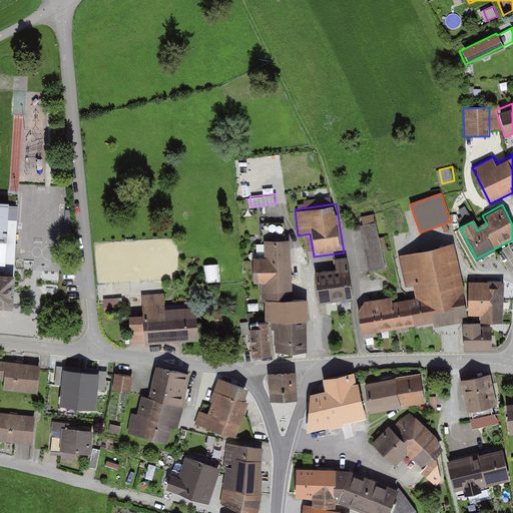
[(375,223),(359,227),(370,272),(386,268),(375,223)]
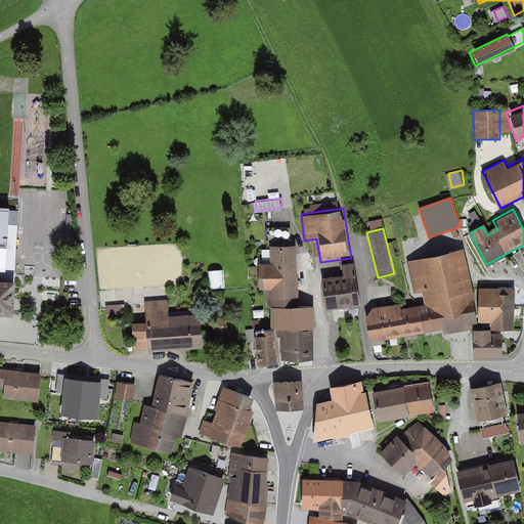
[(296,242),(265,242),(265,259),(254,260),(255,289),(266,289),(267,306),(298,306),(296,242)]
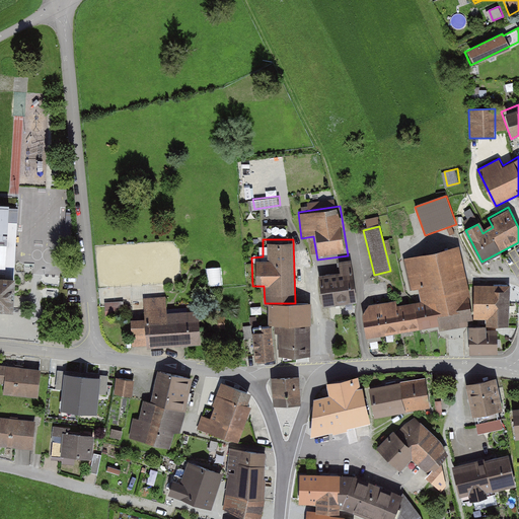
[(460,248),(404,260),(411,292),(419,290),(421,302),(398,306),(396,300),(369,305),(363,315),(368,341),(440,326),(440,331),(474,324),(469,298),(470,297),(460,248)]
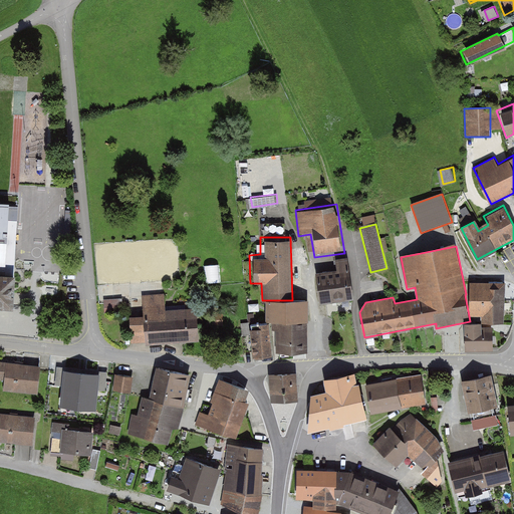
[(336,273),(315,275),(319,303),(352,299),(347,257),(335,258),(336,273)]
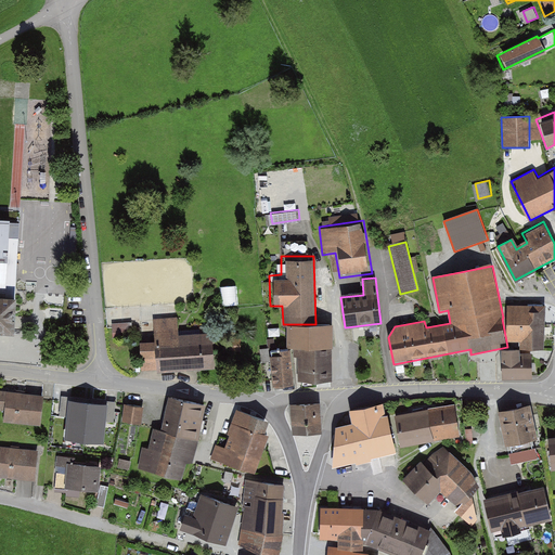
[(0,335),(9,336),(11,298),(3,298),(0,297),(0,335)]
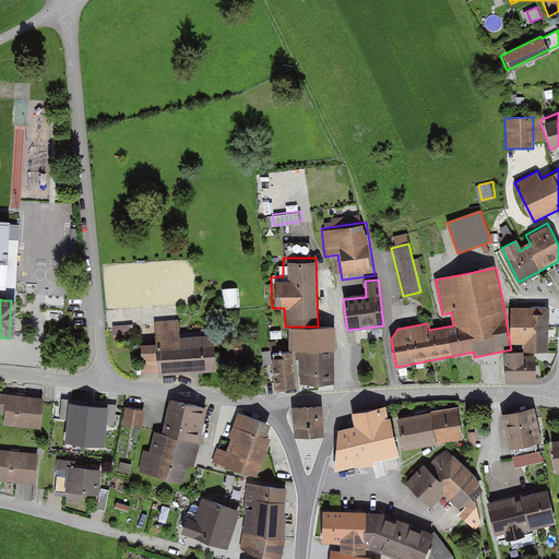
[(550,309),(512,308),(511,345),(525,345),(525,353),(549,354),(550,309)]
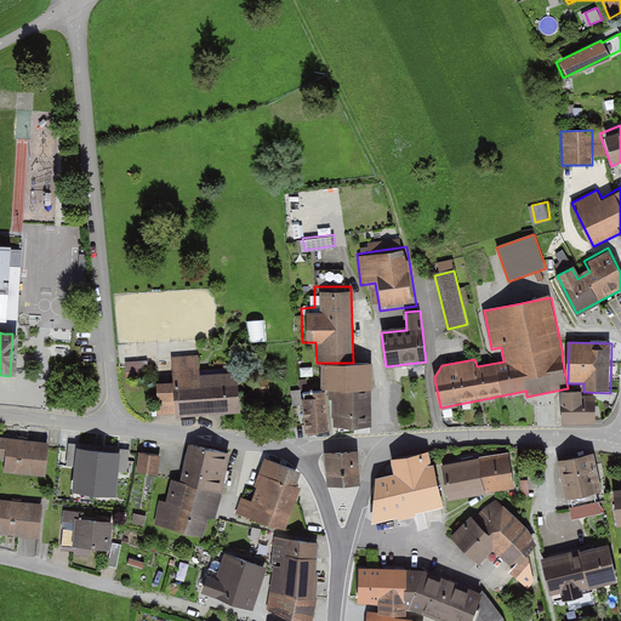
[(171,400),(171,416),(237,412),(235,370),(200,371),(199,353),(171,354),(172,381),(154,382),(154,400),(171,400)]
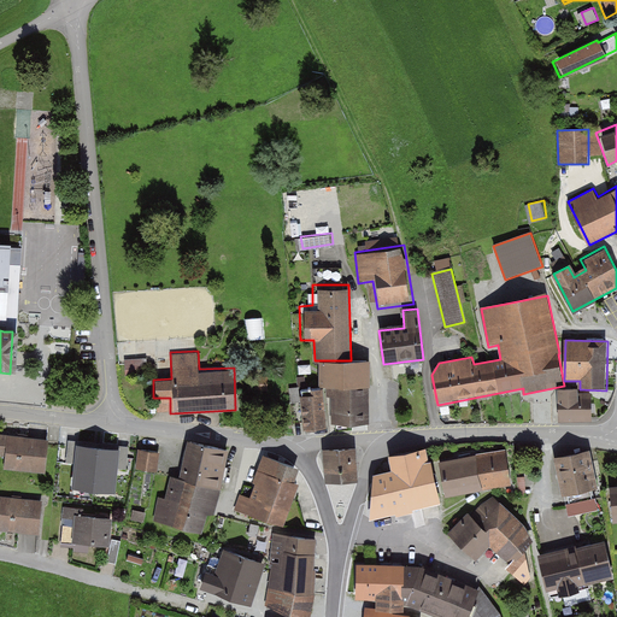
[(146,358),(125,359),(127,375),(147,375),(146,358)]
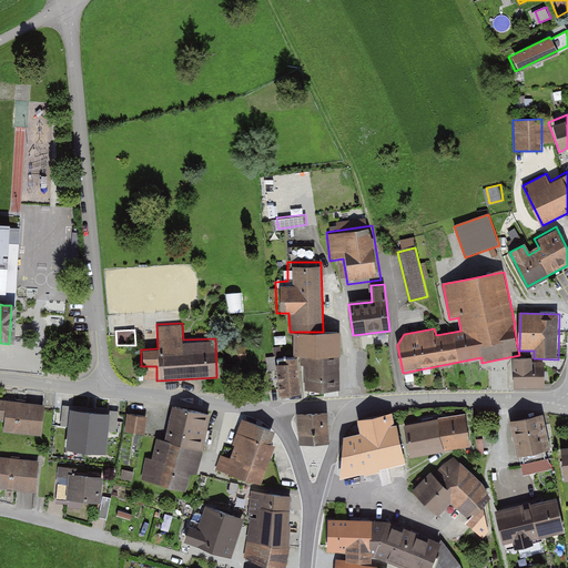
[(337,333),(291,334),(292,357),(302,357),(303,394),(340,393),(337,333)]
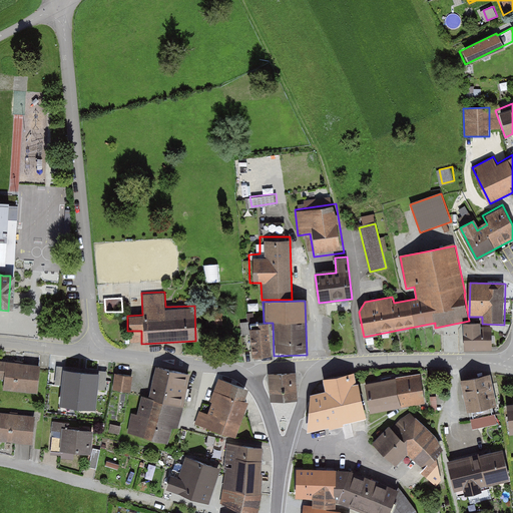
[(481,324),(464,324),(464,352),(493,352),(493,328),(481,328),(481,324)]
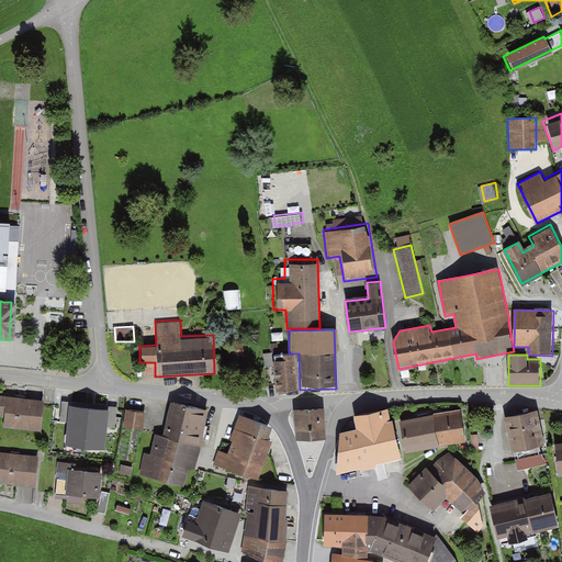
[(292,356),(272,357),(273,391),(294,390),(292,356)]
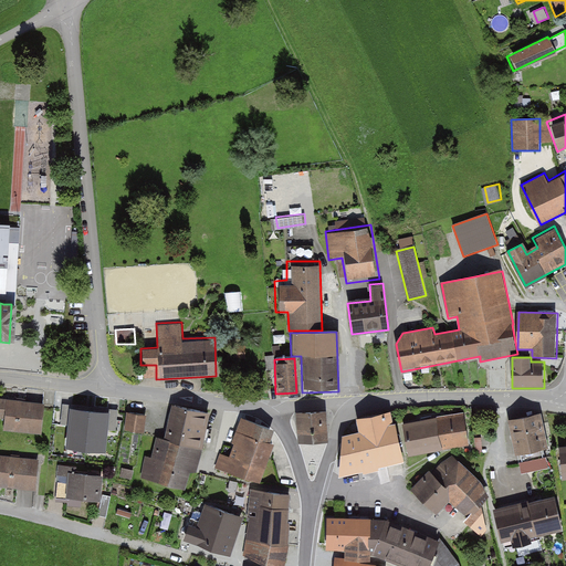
[(44,405),(4,400),(1,431),(41,436),(44,405)]
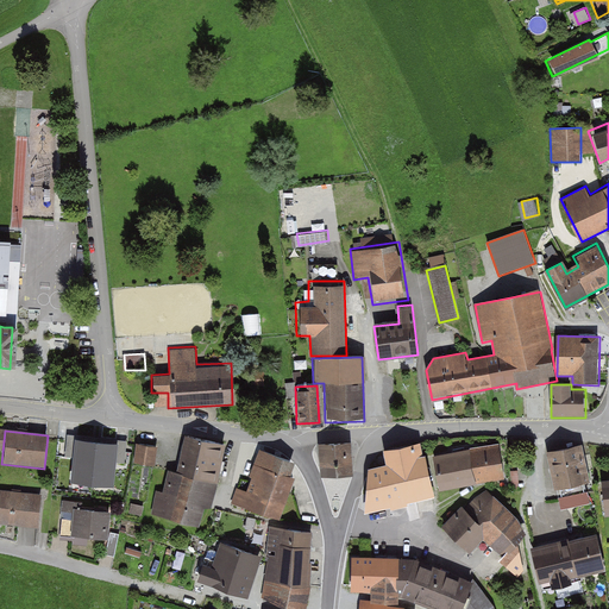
[(221,447),(183,438),(175,472),(167,470),(161,494),(155,493),(149,516),(194,526),(199,504),(208,507),(221,447)]
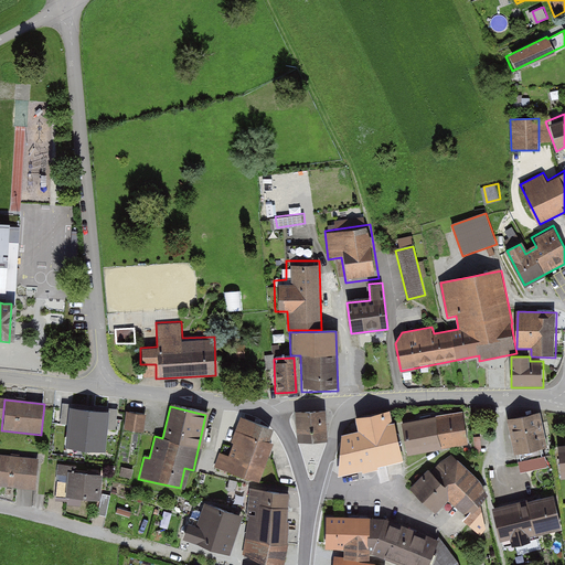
[(323,409),(295,412),(297,443),(326,440),(323,409)]
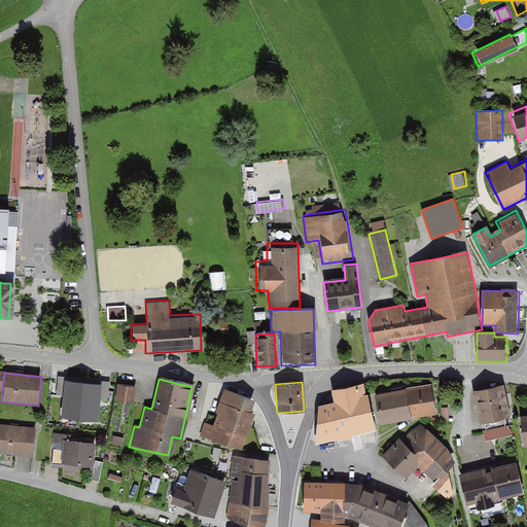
[(103,387),(64,383),(60,423),(99,427),(103,387)]
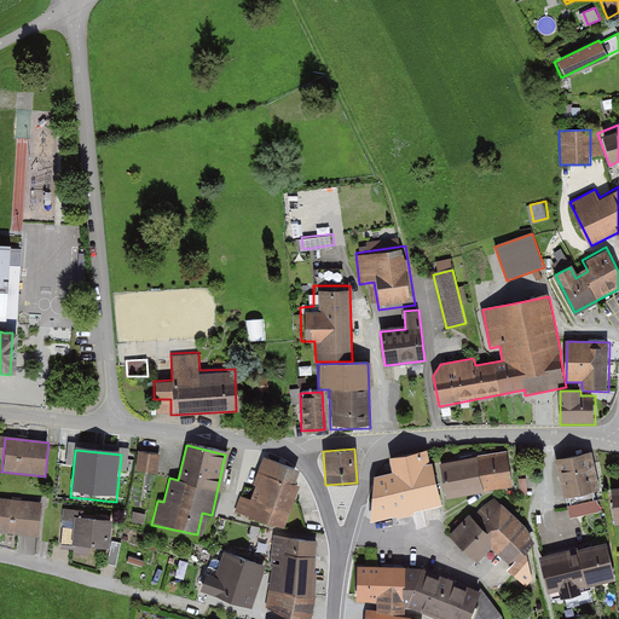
[(386,473),(370,475),(366,514),(370,526),(441,508),(432,478),(424,450),(388,456),(389,461),(385,462),(386,473)]
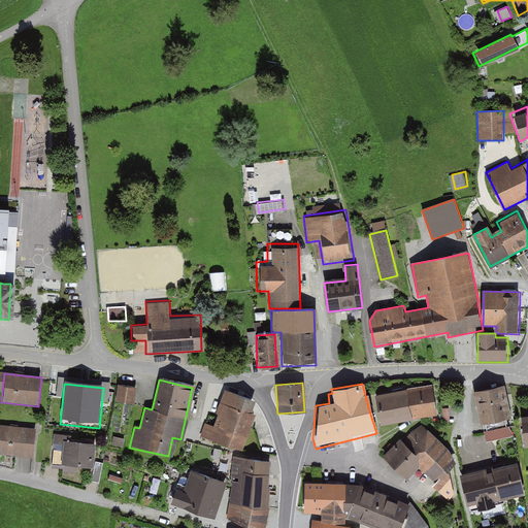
[(501,384),(471,391),(480,424),(509,416),(501,384)]
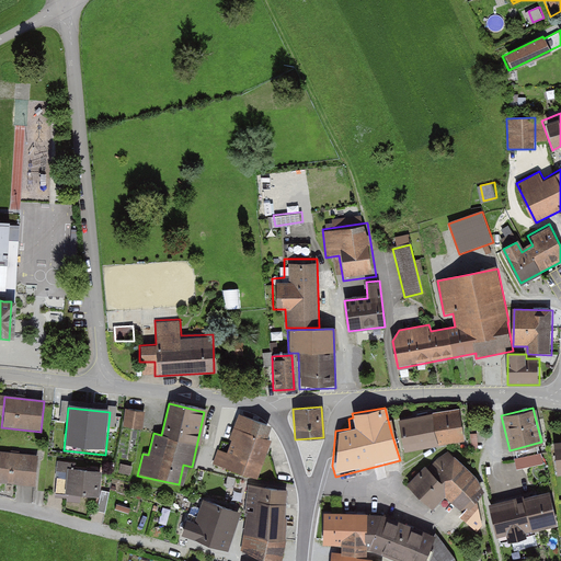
[(142,413),(125,410),(123,427),(140,430),(142,413)]
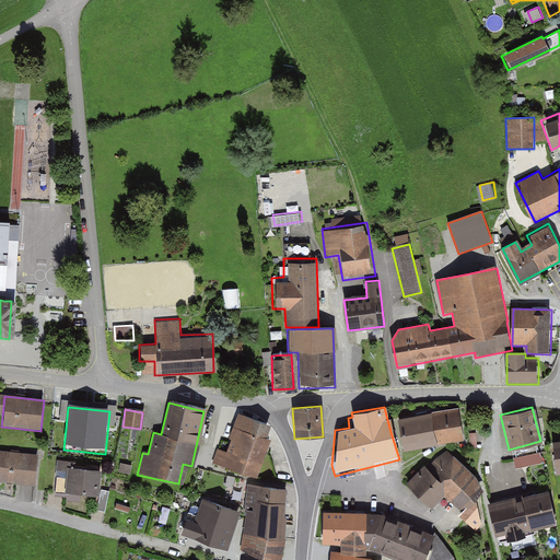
[(457,409),(397,420),(403,450),(463,440),(457,409)]
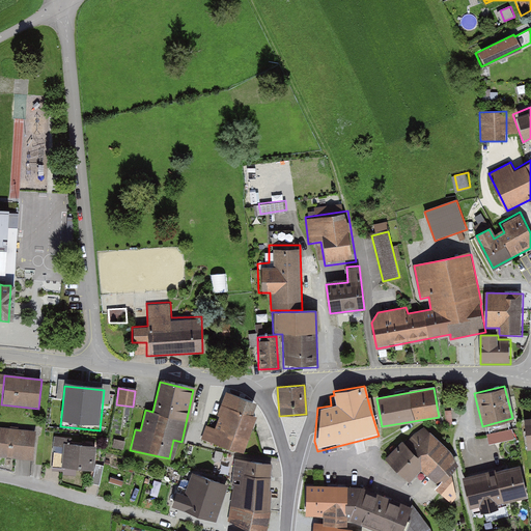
[(258,403),(226,392),(213,429),(206,427),(202,440),(241,453),(258,403)]
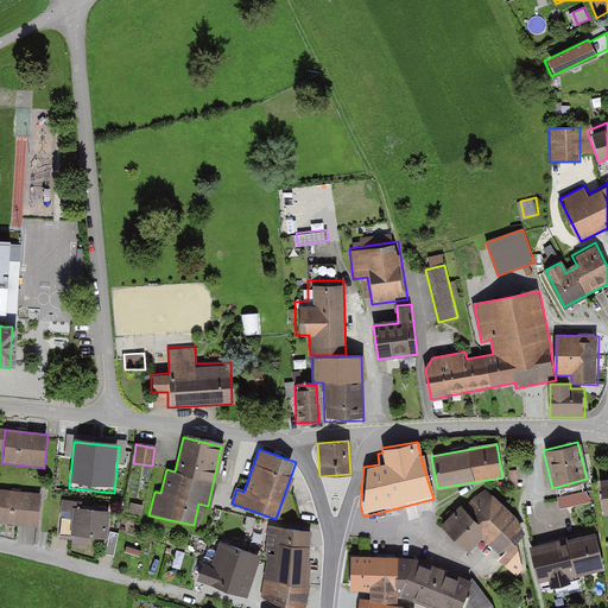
[(607,475),(597,477),(603,518),(607,517),(607,475)]
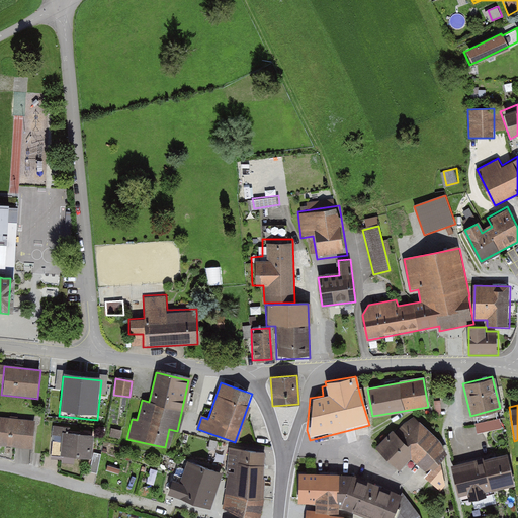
[(413,416),(394,435),(413,454),(409,458),(436,486),(444,477),(444,459),(442,445),(413,416)]
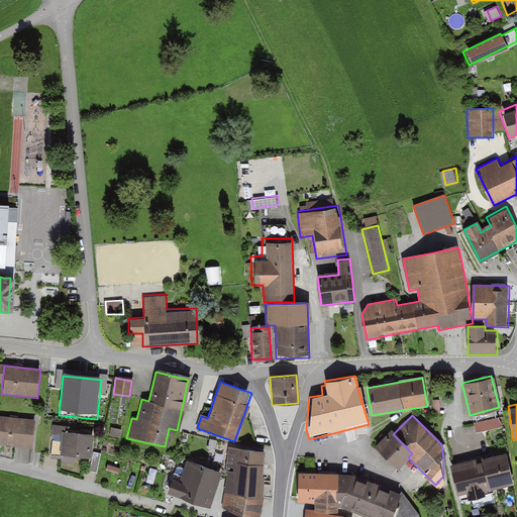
[(32,420),(0,416),(0,444),(30,448),(32,420)]
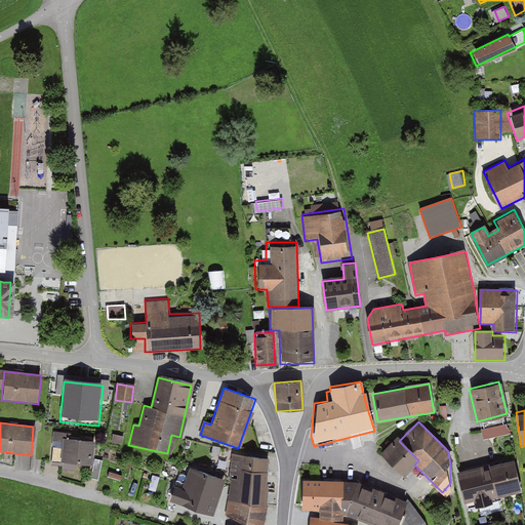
[(396,438),(379,453),(402,477),(414,465),(418,460),(399,441),(396,438)]
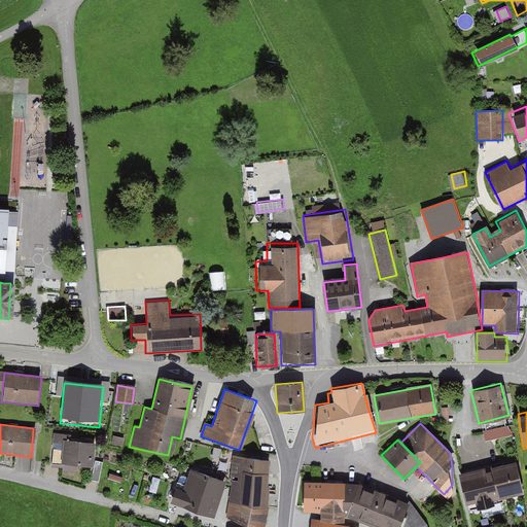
[(93,445),(62,442),(60,463),(91,466),(93,445)]
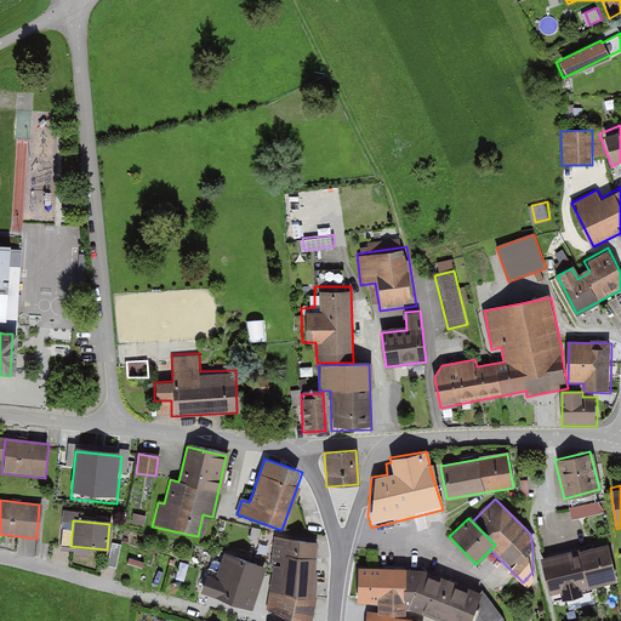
[(604,539),(541,554),(551,593),(559,591),(562,602),(581,597),(580,590),(615,581),(604,539)]
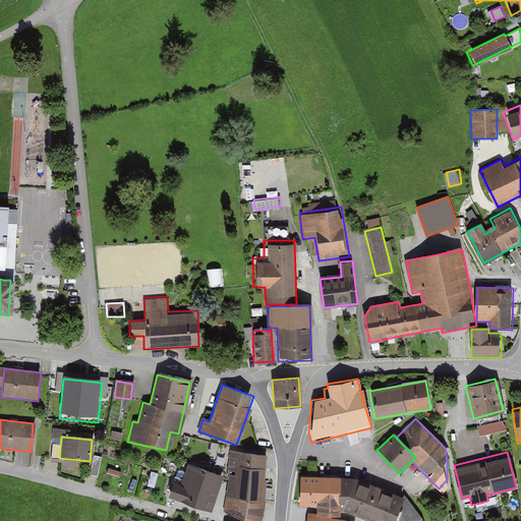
[(229,453),(224,512),(243,520),(258,520),(266,457),(229,453)]
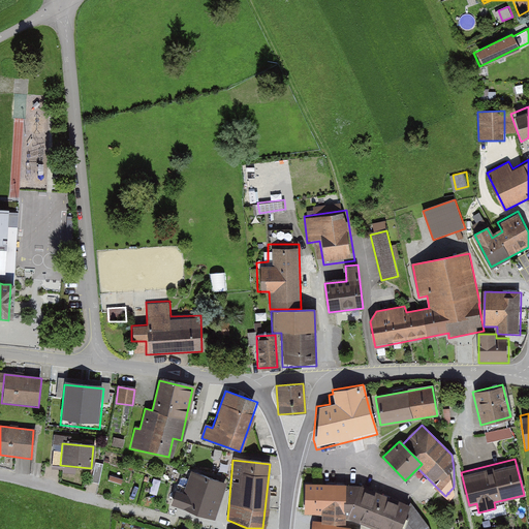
[(225,484),(191,470),(182,494),(173,491),(168,503),(212,520),(225,484)]
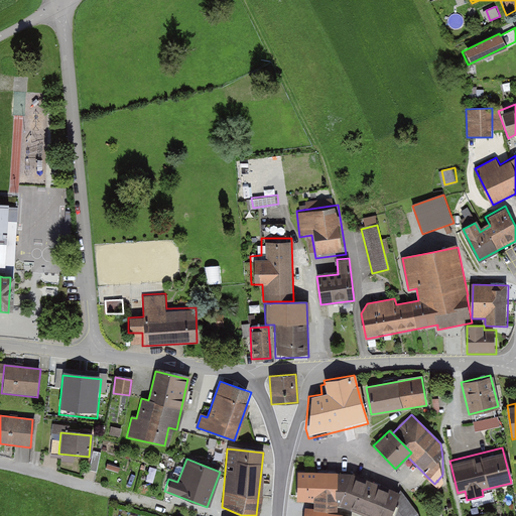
[(335,475),(295,474),(294,501),(311,502),(335,502),(335,475)]
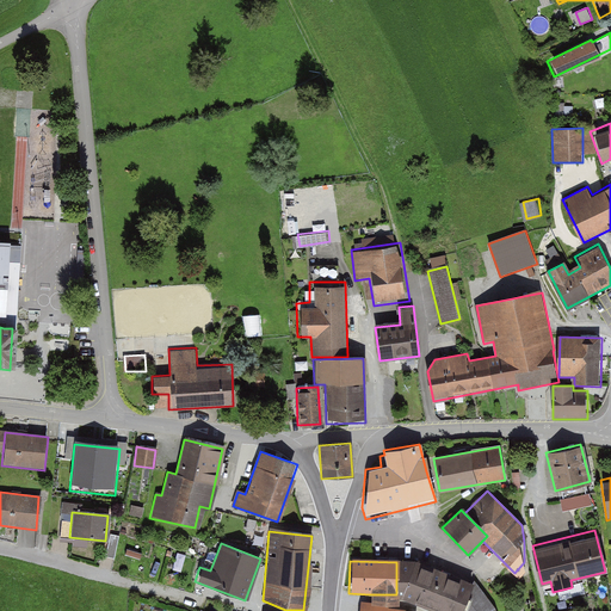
[(411,561),(396,562),(396,594),(396,598),(431,610),(461,610),(471,584),(411,561)]
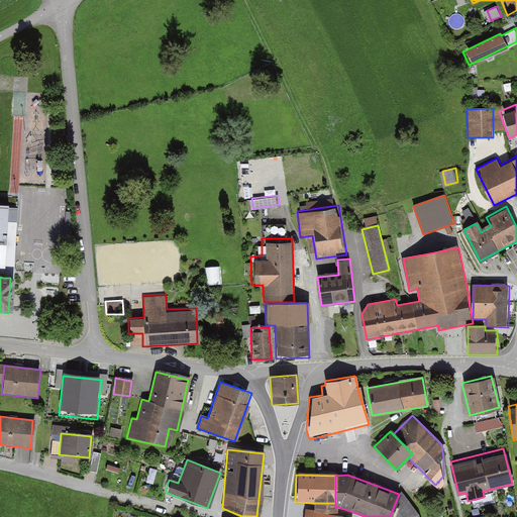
[(162,485),(134,476),(128,494),(156,503),(162,485)]
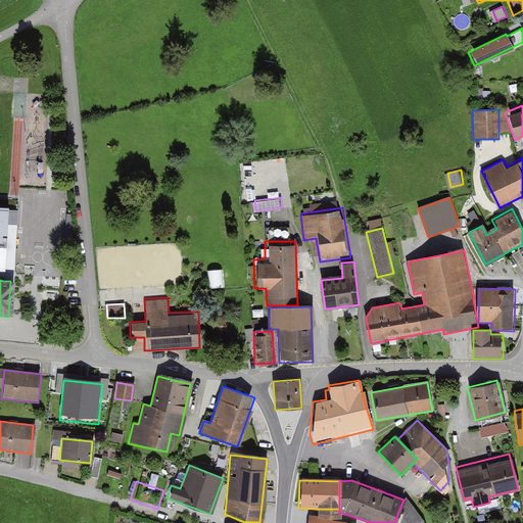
[(406,496),(403,500),(394,522),(424,522),(423,519),(406,496)]
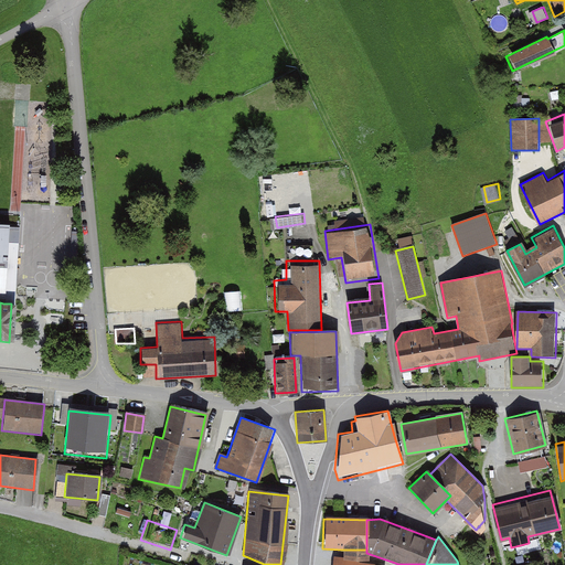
[(366,550),(341,550),(341,557),(324,557),(322,564),(361,564),(358,564),(358,560),(366,558),(366,553),(366,550)]
